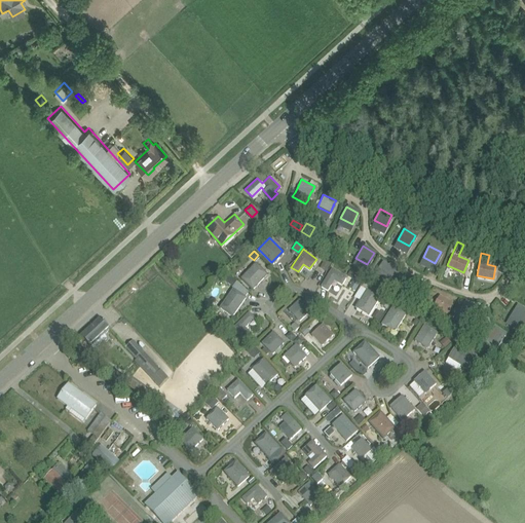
[(325,257),(319,265),(325,269),(331,261),(325,257)]
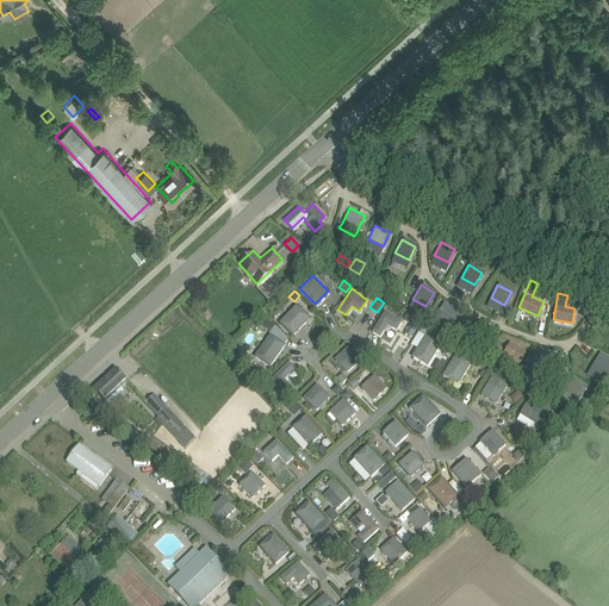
[(443,300),(436,313),(454,325),(458,319),(459,319),(459,318),(463,313),(443,300)]
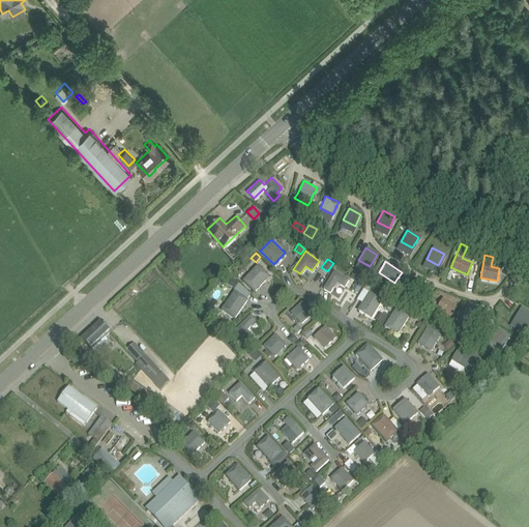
[(269,274),(258,263),(241,279),(253,290),(269,274)]
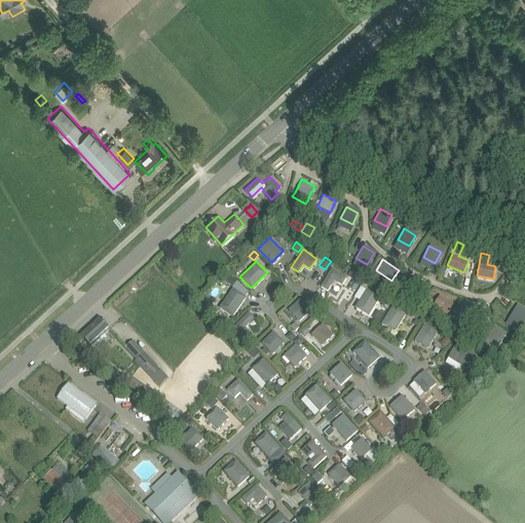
[(346,275),(331,266),(320,285),(327,289),(333,278),(341,284),(346,275)]
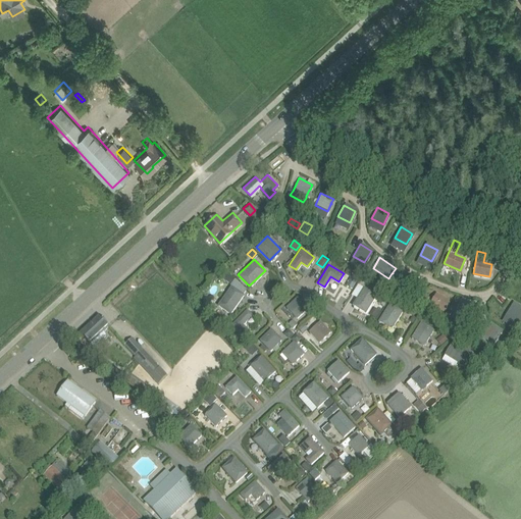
[(351,274),(347,281),(352,284),(356,277),(357,276),(352,273),(351,274)]
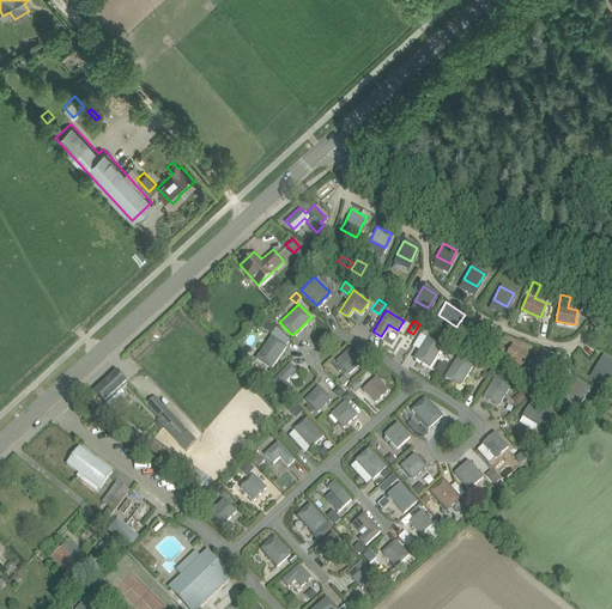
[(285,345),(271,334),(255,355),(270,366),(285,345)]
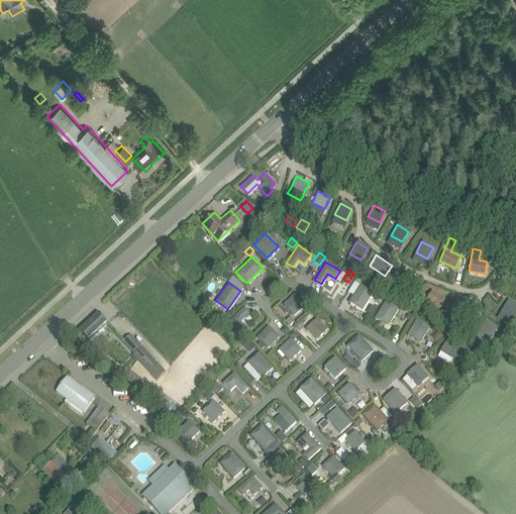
[(362,308),(372,291),(359,283),(348,301),(362,308)]
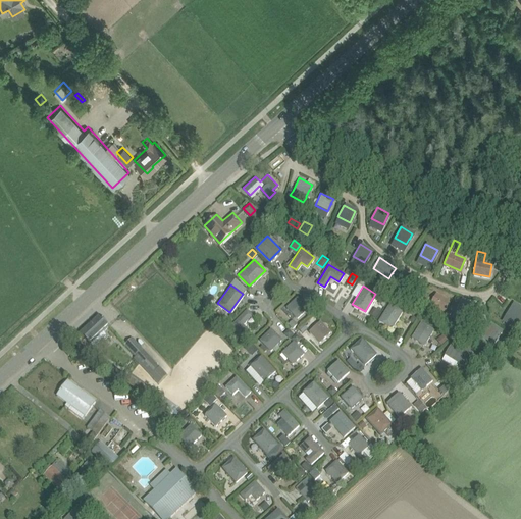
[(441,309),(444,310),(450,300),(435,292),(429,302),(433,305),(431,308),(439,313),(441,309)]
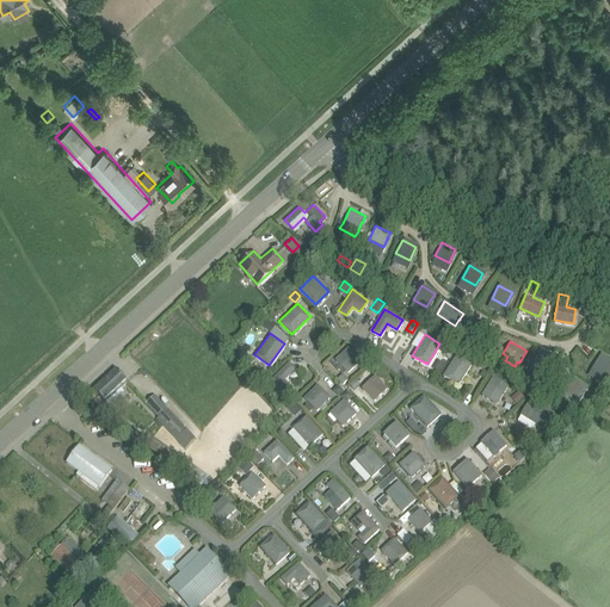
[(361,358),(347,345),(333,358),(346,371),(361,358)]
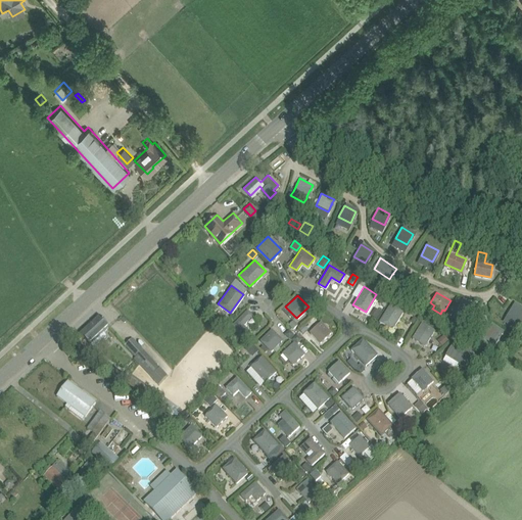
[(387,298),(382,295),(379,300),(384,304),(387,298)]
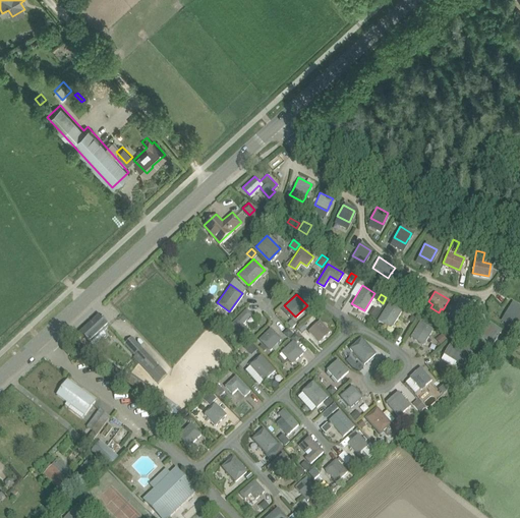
[(402,308),(389,300),(377,320),(390,328),(402,308)]
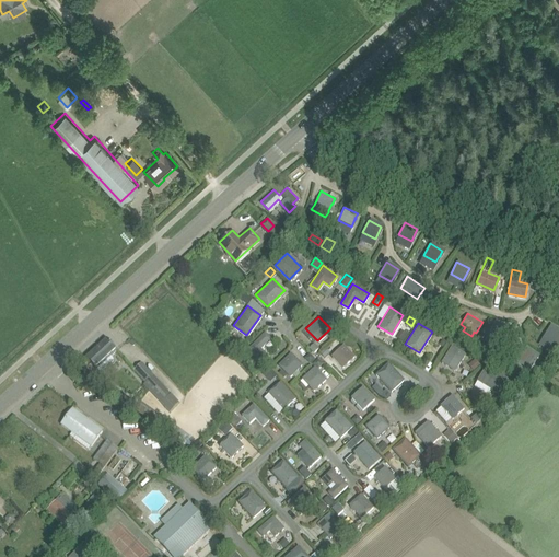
[(558,329),(549,325),(543,336),(556,344),(558,337),(558,329)]
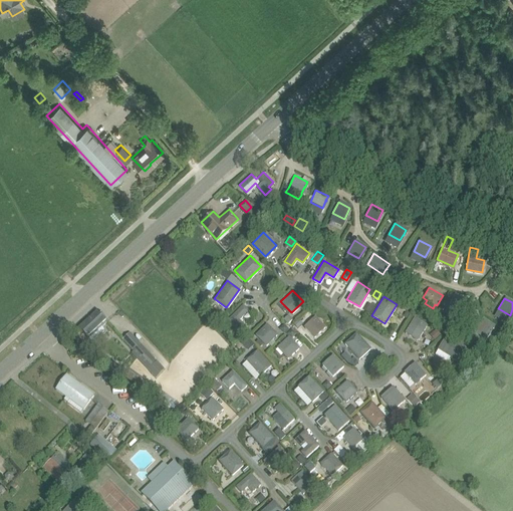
[(248,308),(242,302),(227,318),(240,330),(246,324),(239,317),(248,308)]
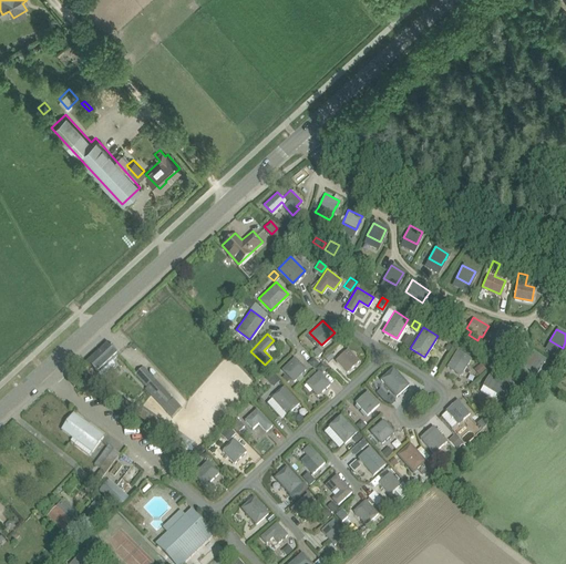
[(448,340),(444,347),(450,350),(453,345),(448,340)]
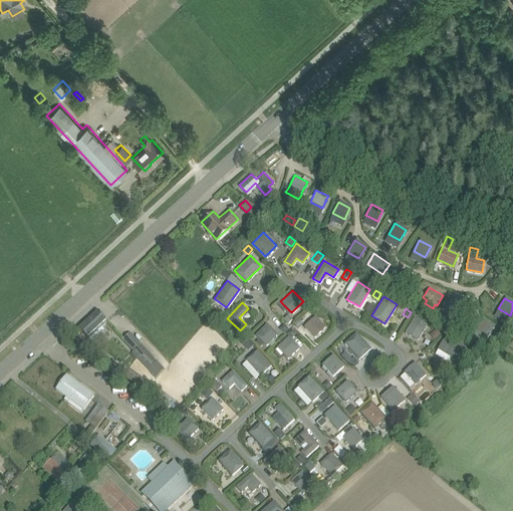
[(97,309),(78,326),(92,341),(105,329),(101,325),(107,320),(97,309)]
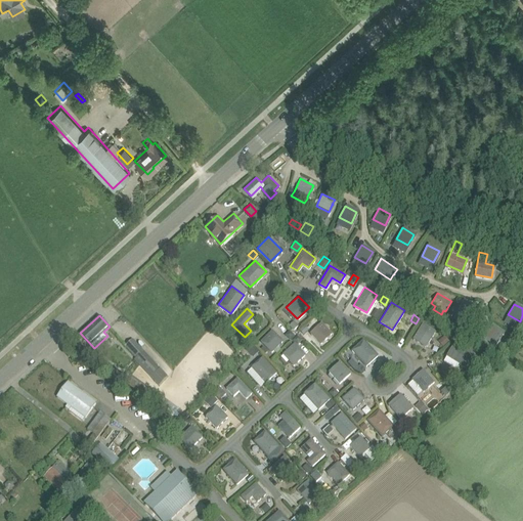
[(293,318),(289,322),(293,328),(297,323),(293,318)]
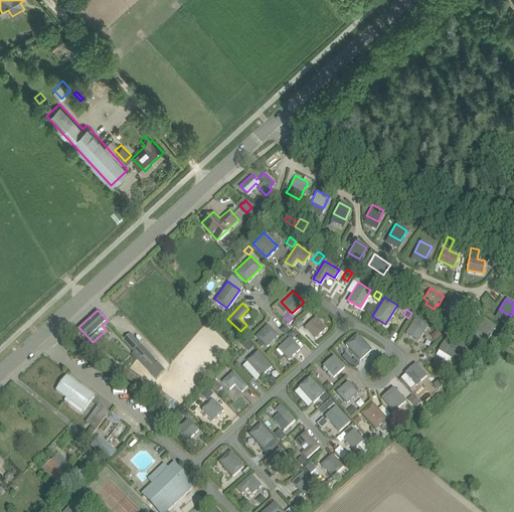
[(325,326),(315,316),(305,326),(314,336),(325,326)]
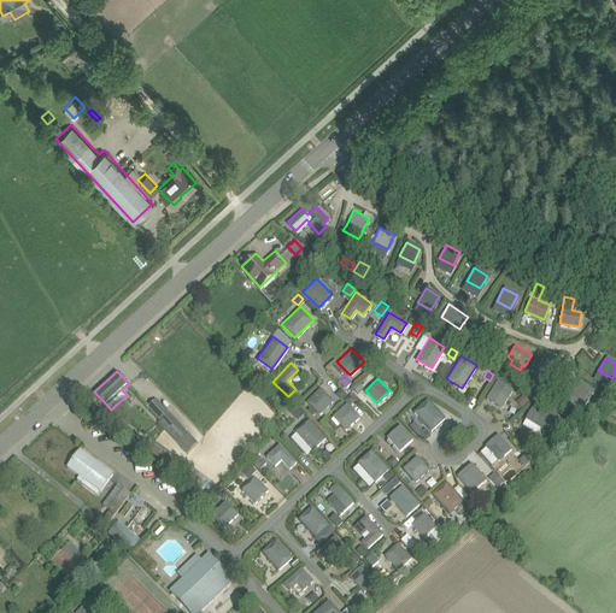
[(512,388),(497,378),(485,398),(500,407),(512,388)]
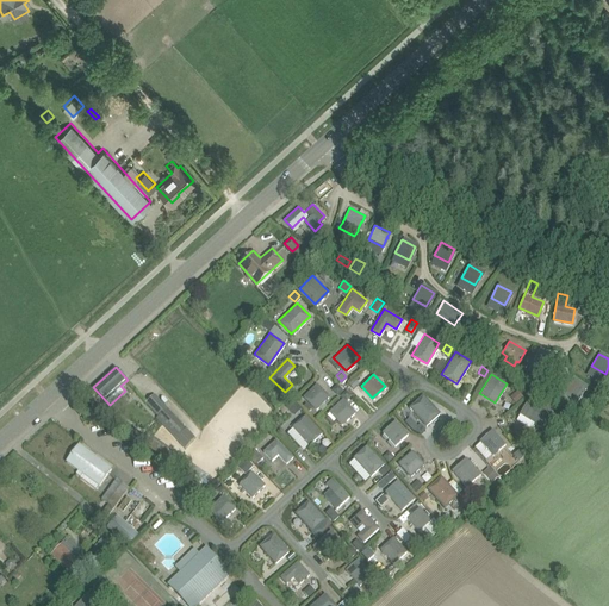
[(352,387),(358,381),(353,376),(347,381),(352,387)]
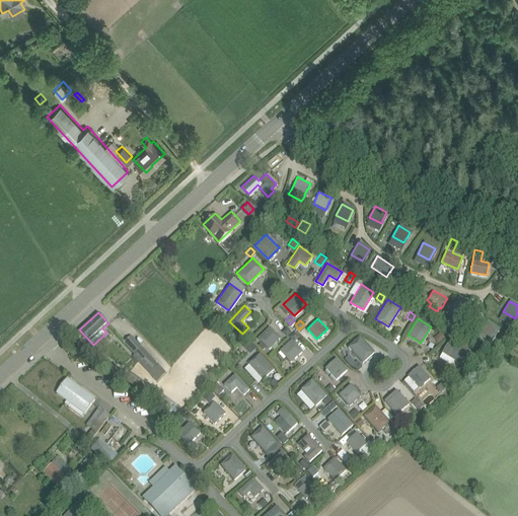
[(491,339),(498,328),(487,320),(479,332),(491,339)]
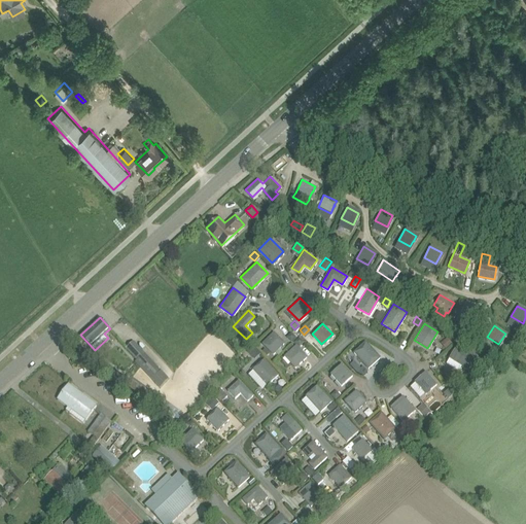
[(284,341),(273,329),(260,342),(272,353),(284,341)]
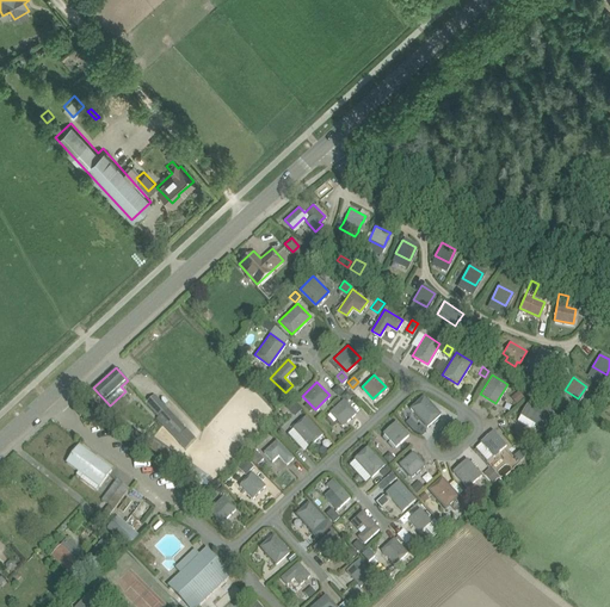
[(343,389),(338,384),(332,389),(337,394),(343,389)]
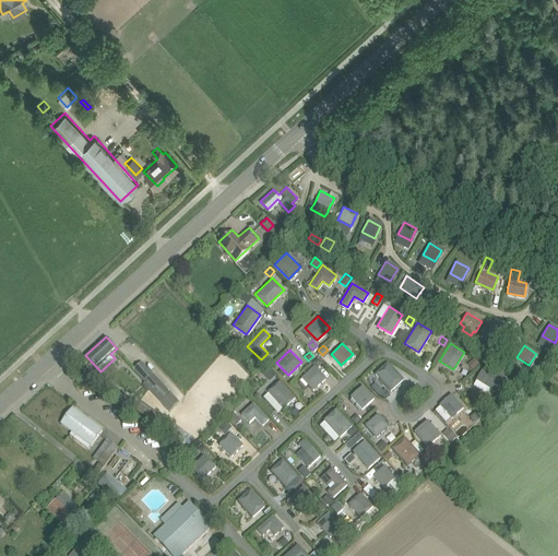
[(474,355),(469,361),(473,366),(479,362),(474,355)]
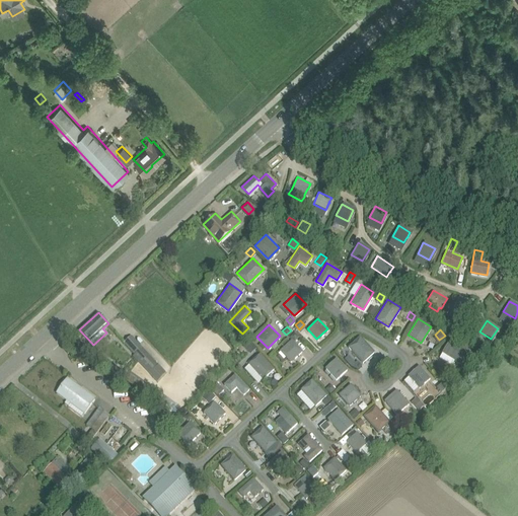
[(299,336),(295,330),(290,335),(294,340),(299,336)]
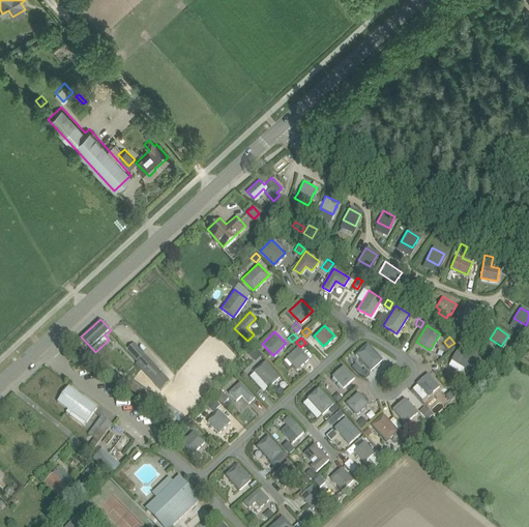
[(125,348),(137,359),(135,361),(159,387),(170,378),(162,369),(160,371),(134,341),(125,348)]
